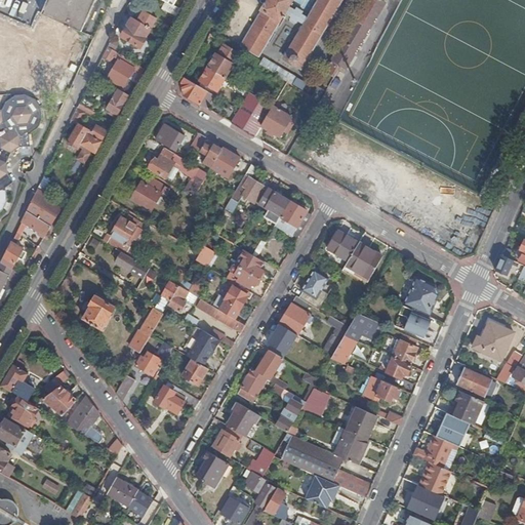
[(95,0),(47,0),(41,14),(82,32),(95,0)]
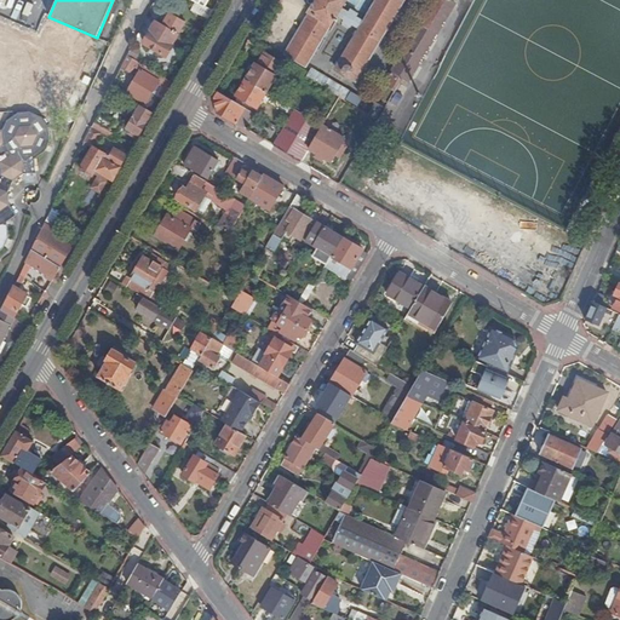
[(345,0),(309,0),(309,3),(314,6),(310,12),(311,13),(287,53),(308,65),(337,15),(345,19),(343,23),(351,27),(352,24),(361,29),(337,69),(357,81),(403,0),(377,0),(365,22),(356,17),(359,15),(350,10),(349,12),(342,7),(345,0)]
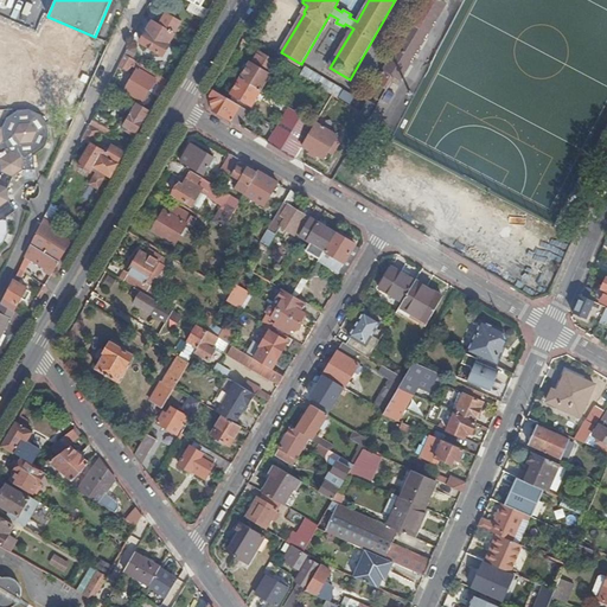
[(441,1),(439,0),(426,0),(377,82),(389,89),(395,78),(423,30),(441,1)]
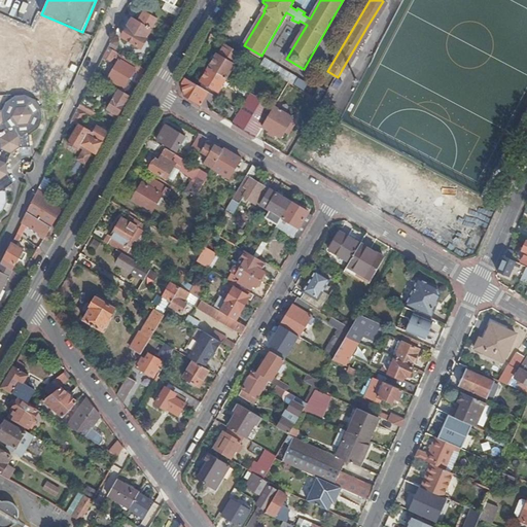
[(177,16),(181,9),(175,6),(167,2),(163,8),(177,16)]
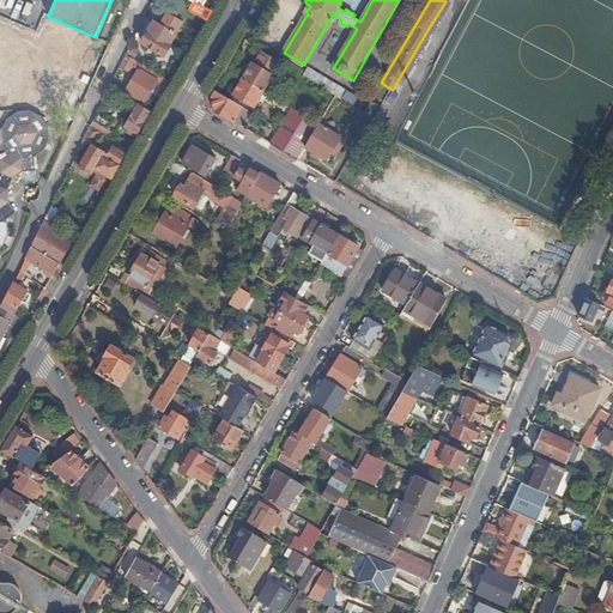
[(176,34),(156,20),(143,43),(164,56),(171,46),(170,44),(176,34)]
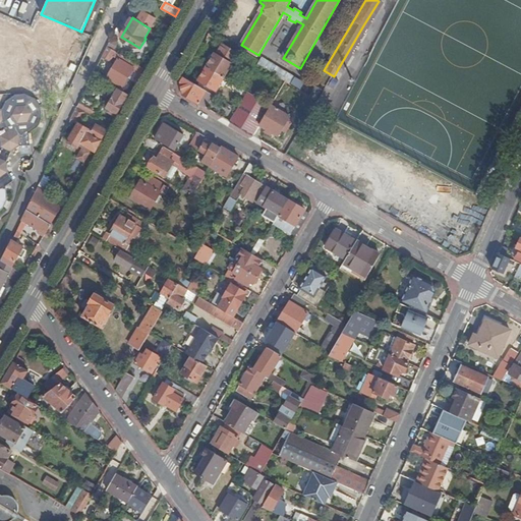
[(367,29),(363,25),(339,67),(344,69),(367,29)]
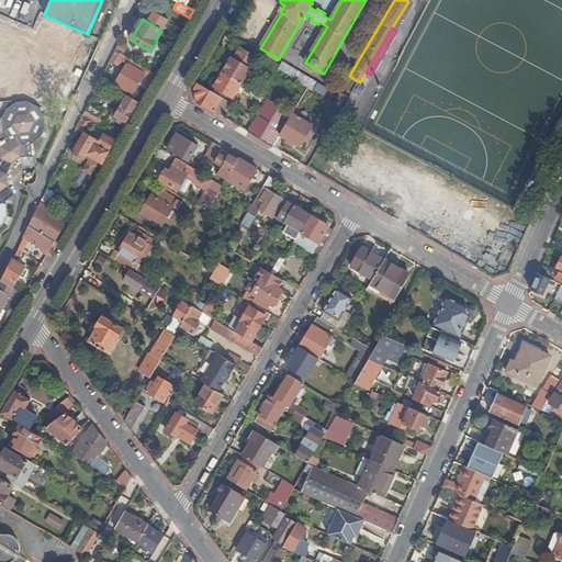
[(125,45),(121,42),(115,51),(121,53),(125,45)]
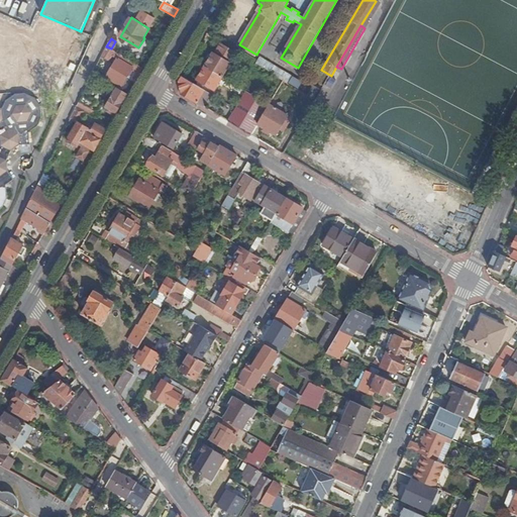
[(213,54),(205,67),(222,77),(237,53),(221,43),(214,55),(213,54)]
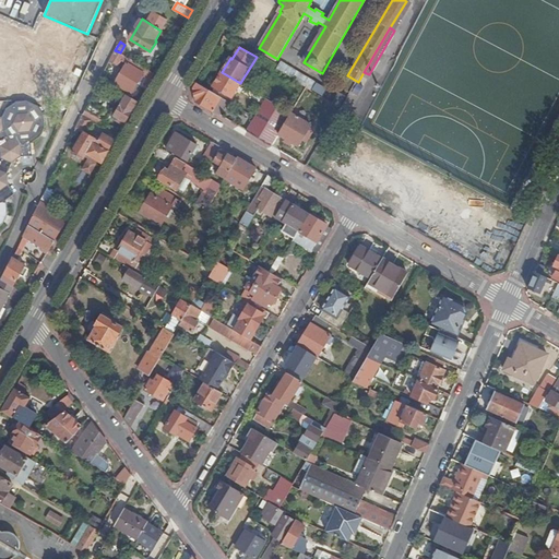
[(120,52),(115,50),(109,62),(102,80),(104,81),(121,92),(139,102),(141,96),(135,93),(138,88),(138,86),(138,85),(139,82),(142,82),(144,76),(144,75),(151,80),(155,73),(120,52)]
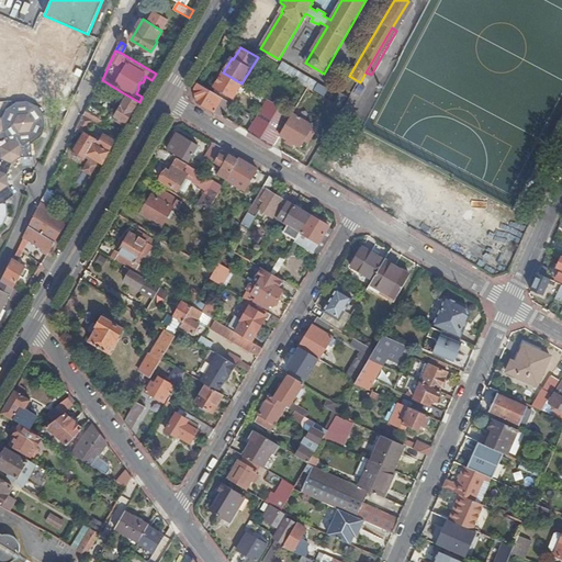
[(282,63),(278,70),(282,72),(288,65),(282,63)]
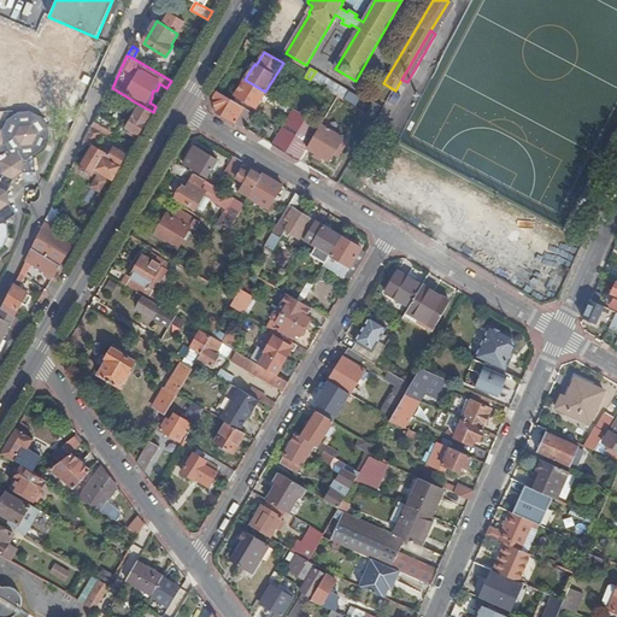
[(316,71),(310,80),(339,97),(344,100),(348,90),(316,71)]
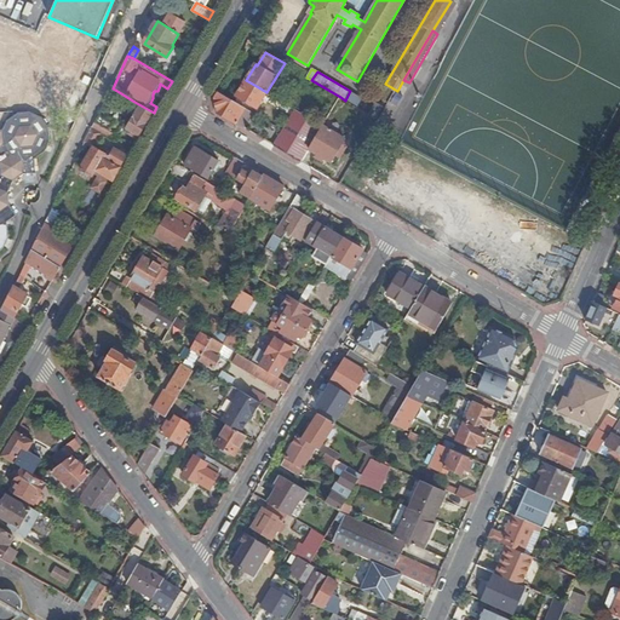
[(267,92),(246,80),(237,96),(258,108),(267,92)]
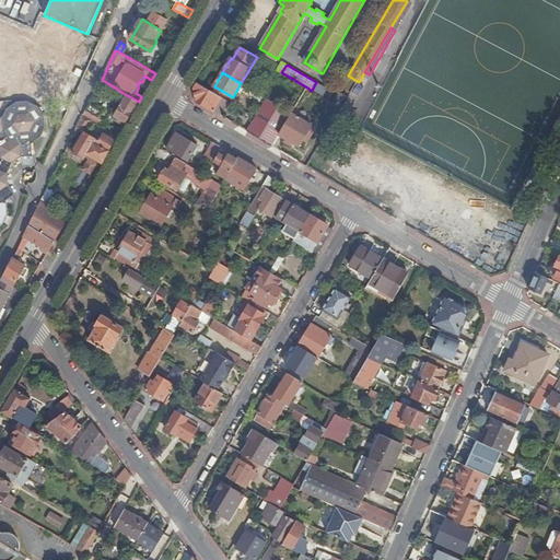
[(228,102),(197,83),(194,89),(197,102),(220,115),(228,102)]
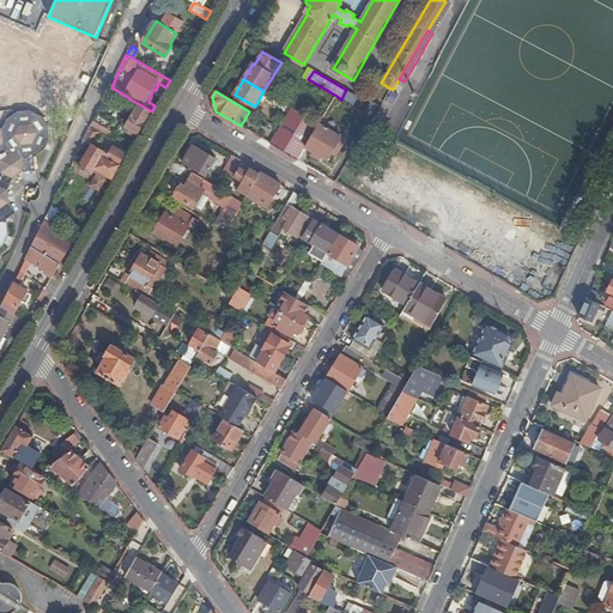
[(278,99),(269,114),(284,122),(293,109),(278,99)]
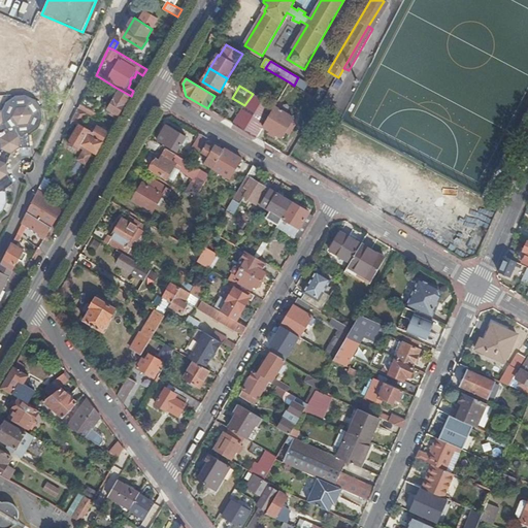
[(123,109),(131,96),(114,87),(110,94),(116,97),(108,109),(111,110),(109,114),(118,119),(123,109)]
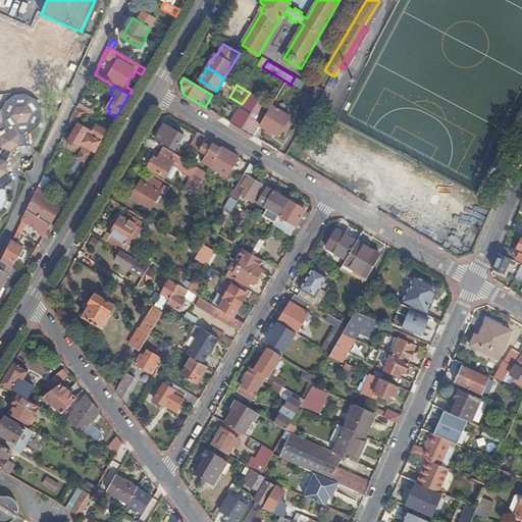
[(311,97),(319,101),(325,91),(317,87),(311,97)]
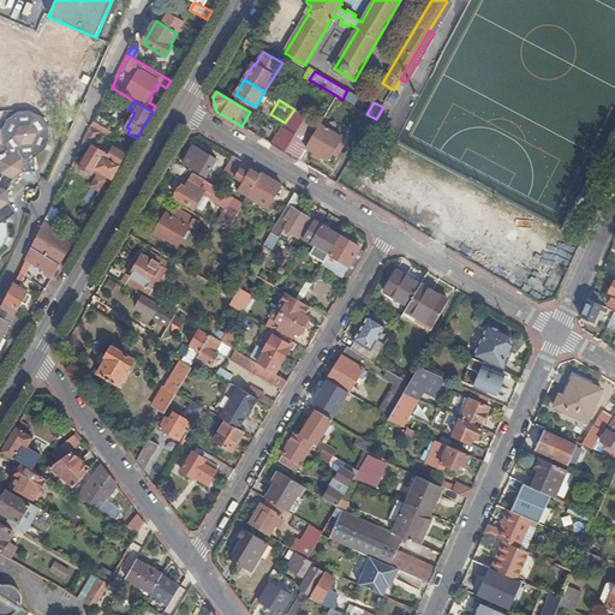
[(285,123),(288,125),(312,138),(321,125),(318,124),(294,109),(285,123)]
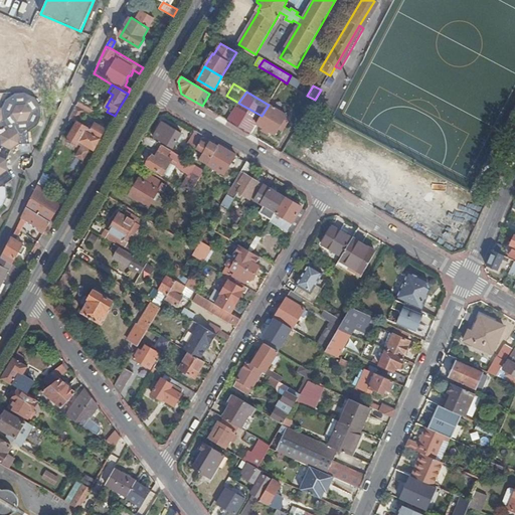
[(0,207),(4,205),(9,196),(5,183),(15,177),(9,170),(8,158),(12,149),(21,144),(30,142),(30,131),(38,125),(42,116),(42,106),(35,97),(26,93),(16,93),(7,100),(3,109),(0,107),(0,207)]
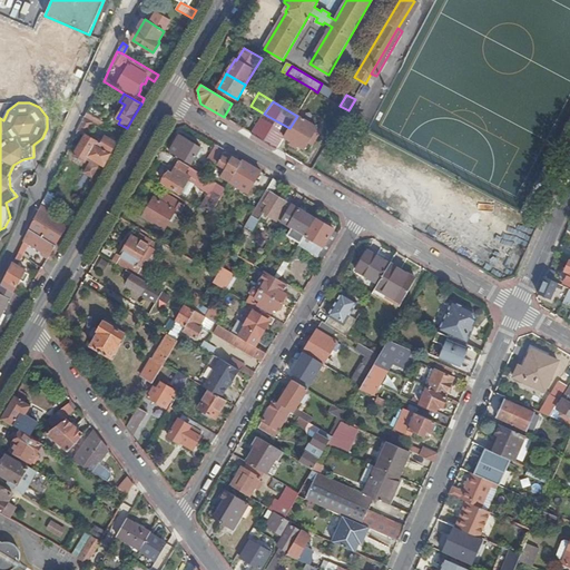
[(105,114),(91,106),(87,112),(101,120),(105,114)]
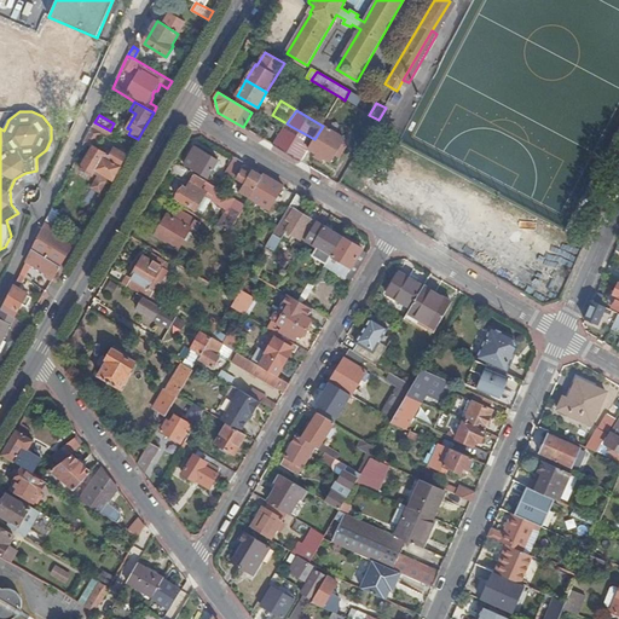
[(110,131),(94,122),(92,127),(102,133),(115,140),(117,136),(110,131)]
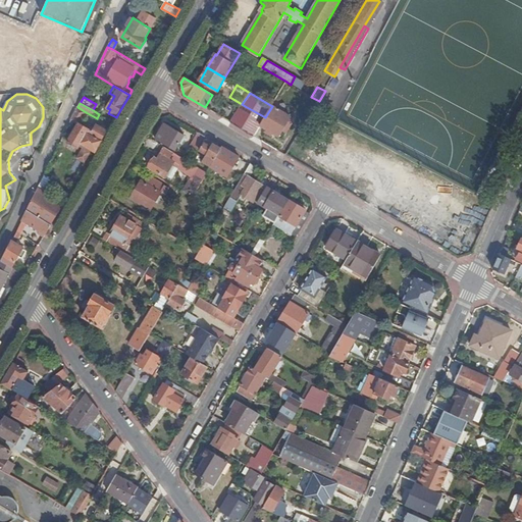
[(245,106),(233,124),(244,129),(254,137),(261,125),(265,117),(245,106)]
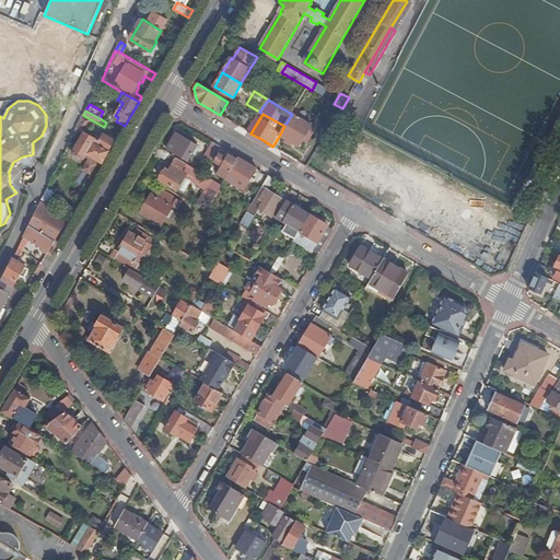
[(284,126),(280,135),(301,147),(314,127),(292,114),(284,126)]
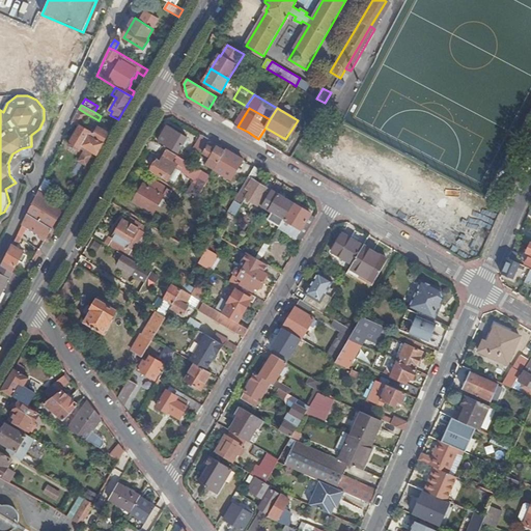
[(87,114),(79,109),(74,121),(76,123),(81,126),(87,114)]
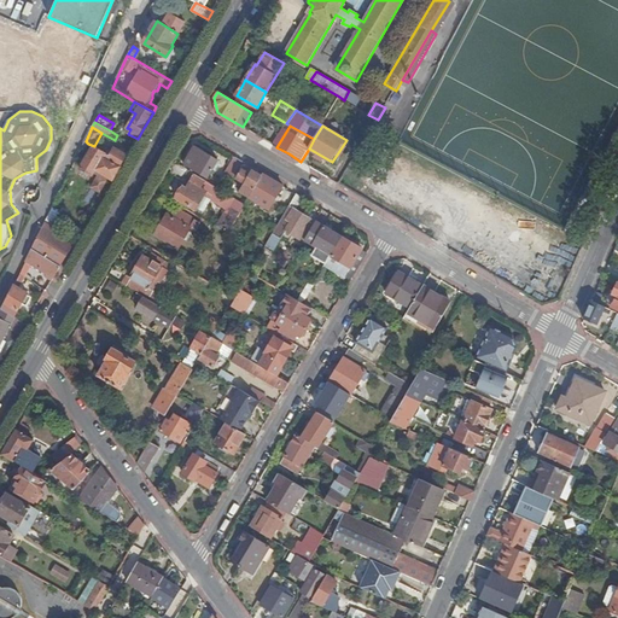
[(88,144),(86,141),(77,157),(81,159),(88,144)]
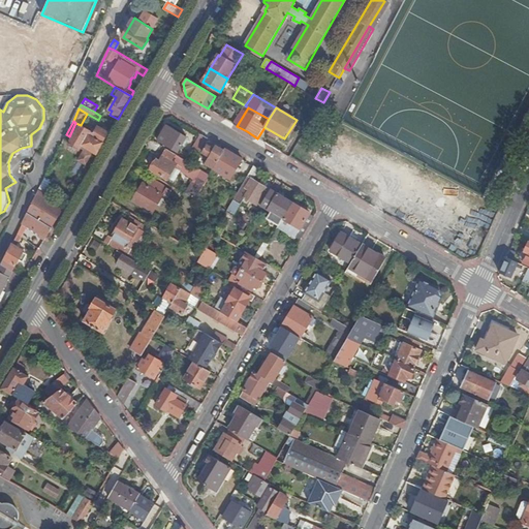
[(104,142),(110,132),(98,126),(94,133),(81,125),(80,125),(69,144),(80,150),(83,145),(97,154),(104,142)]
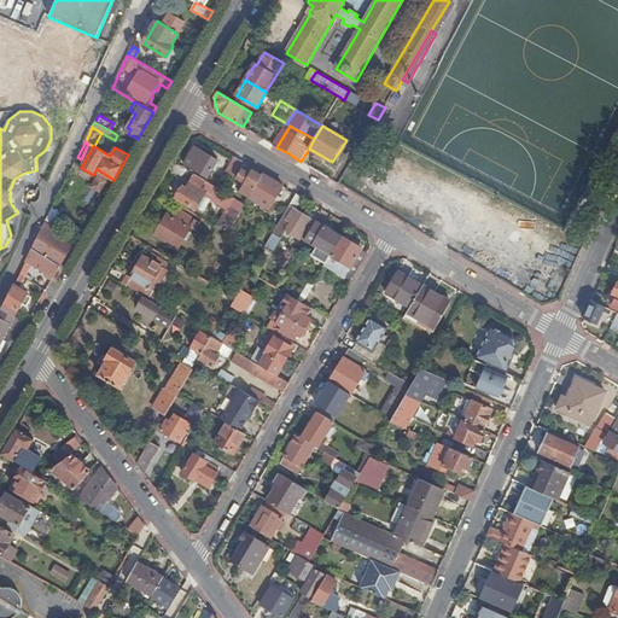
[(217,159),(194,147),(185,165),(207,179),(217,159)]
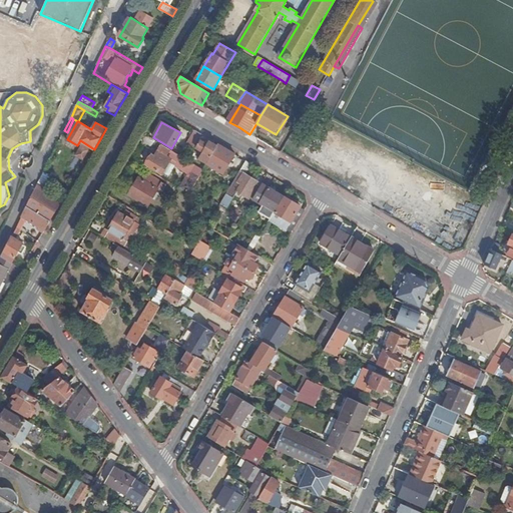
[(194,147),(201,134),(195,130),(188,143),(194,147)]
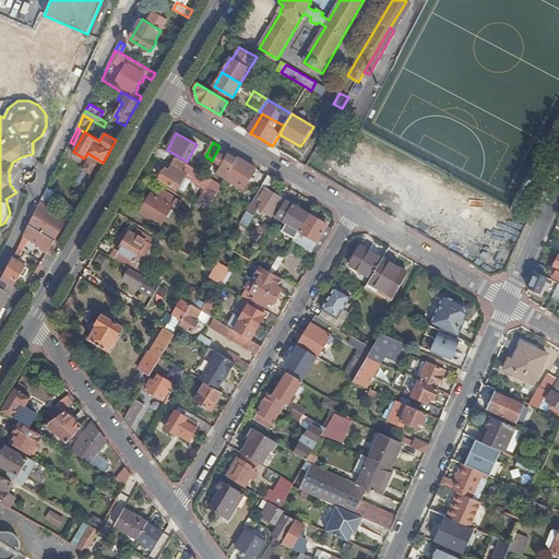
[(217,193),(223,185),(204,174),(198,170),(159,147),(155,154),(168,161),(169,164),(159,179),(177,189),(185,177),(205,189),(197,204),(207,211),(213,201),(217,193)]
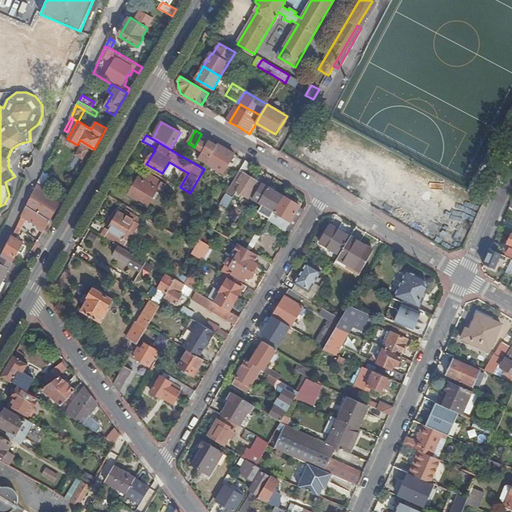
[(201,156),(209,161),(217,147),(202,138),(197,148),(204,152),(201,156)]
